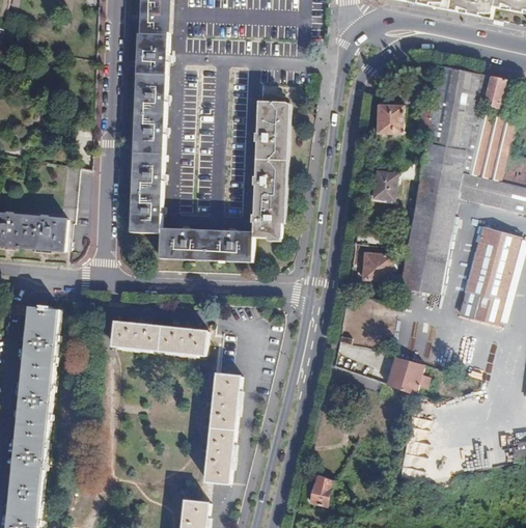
[(142,0),(142,23),(165,24),(167,24),(168,0),(142,0)]
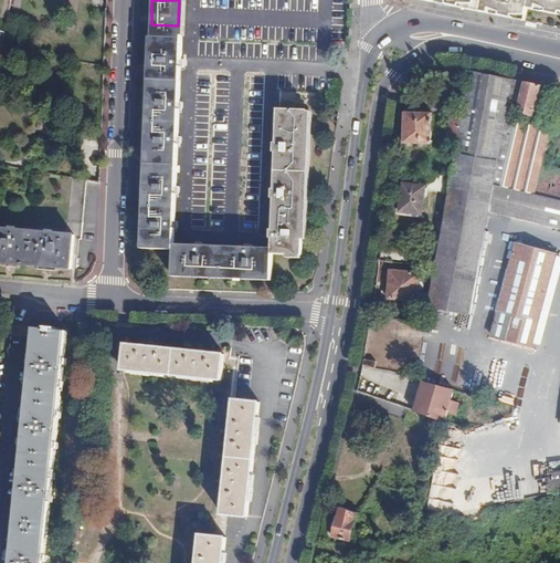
[(433,0),(521,18),(522,8),(559,14),(559,0),(433,0)]
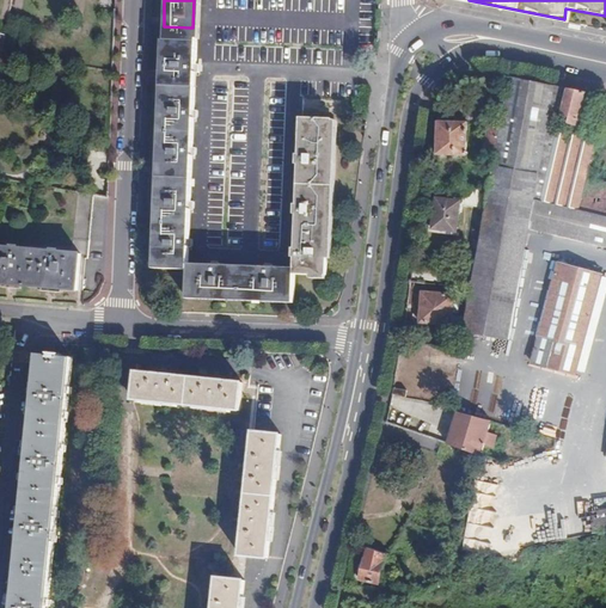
[(164,26),(160,26),(153,265),(184,266),(184,263),(190,28),(164,26)]
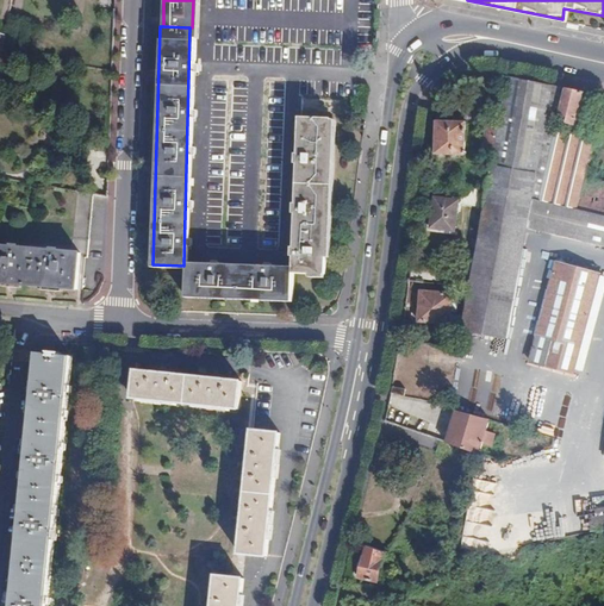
[(560,86),(503,74),(497,113),(489,156),(487,162),(531,174),(527,197),(573,207),(580,176),(589,137),(552,127),(560,86)]
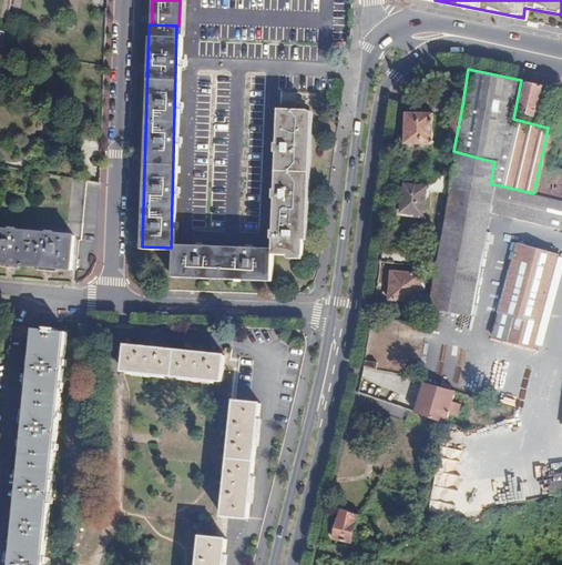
[(539,83),(521,80),(513,119),(548,128),(550,122),(532,118),(519,115),(520,107),(523,108),(523,112),(532,114),(539,83)]
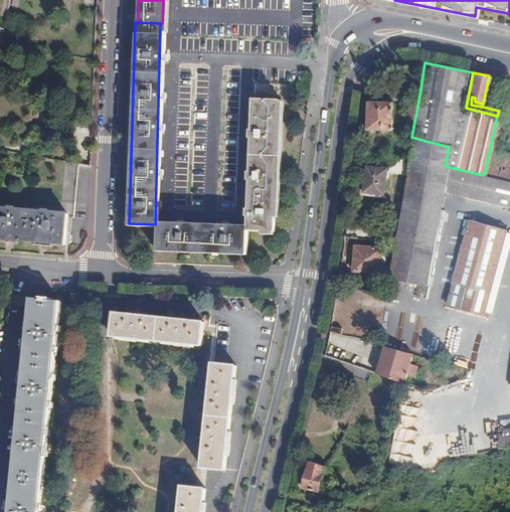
[(412,132),(419,96),(404,93),(402,101),(406,102),(401,130),(412,132)]
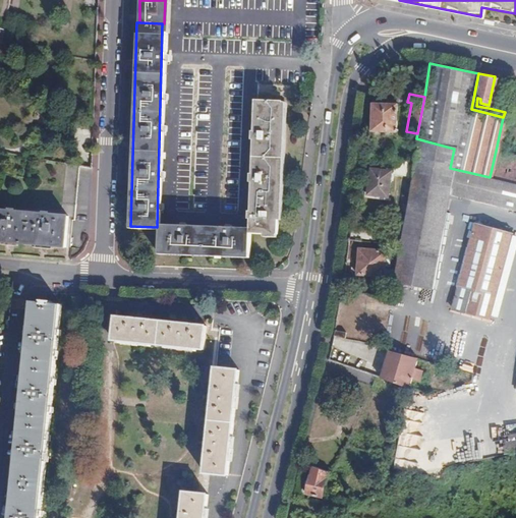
[(367,99),(365,131),(389,132),(391,100),(367,99)]
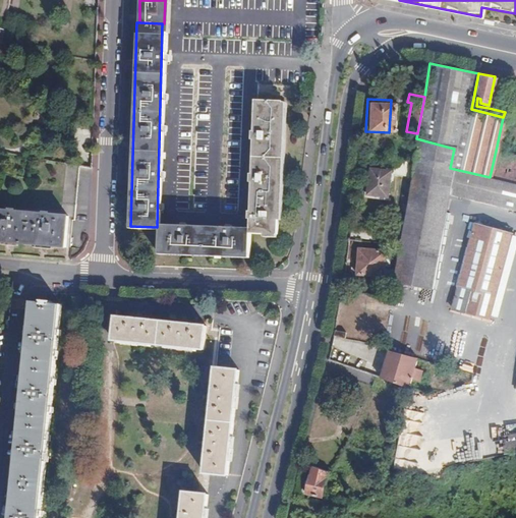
[(252,100),(248,233),(277,233),(281,101),(252,100)]
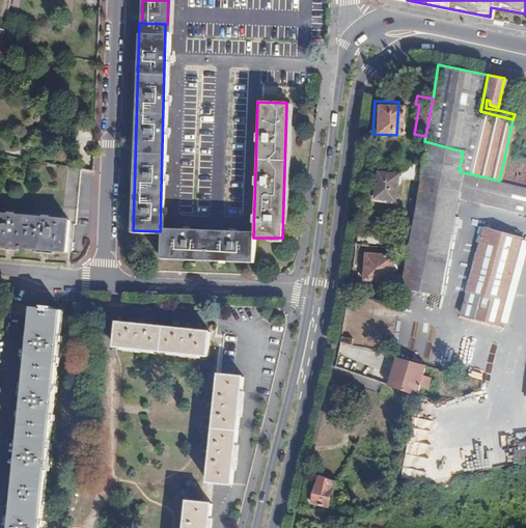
[(424,141),(421,162),(405,246),(398,284),(437,290),(455,196),(508,207),(514,185),(499,181),(459,171),(463,151),(424,141)]
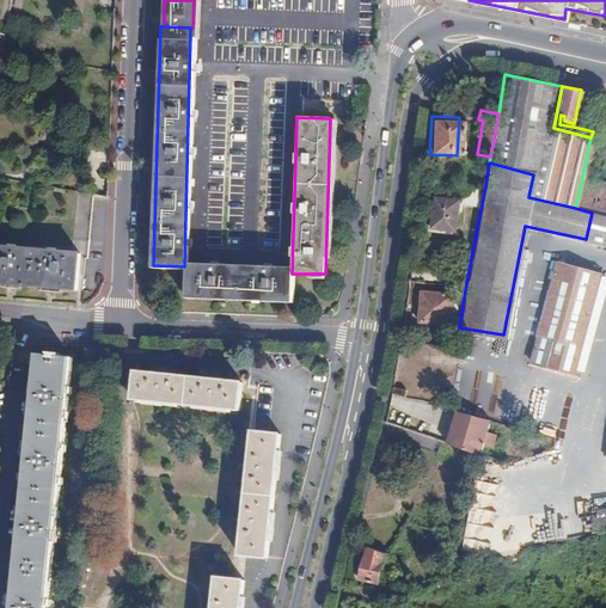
[(605,183),(582,177),(575,208),(592,213),(605,215),(605,183)]
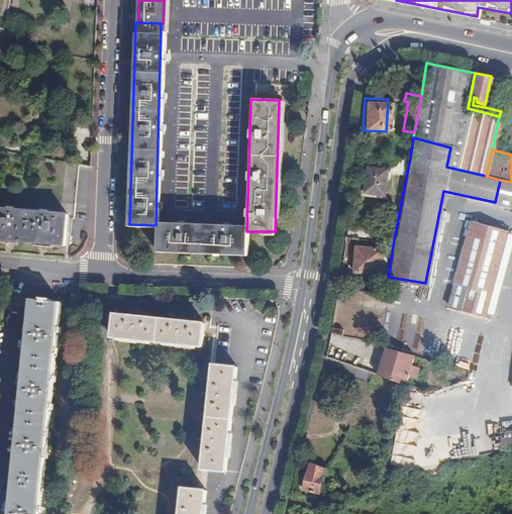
[(69,213),(74,162),(61,160),(57,208),(20,205),(20,209),(0,207),(0,237),(62,243),(64,213),(69,213)]
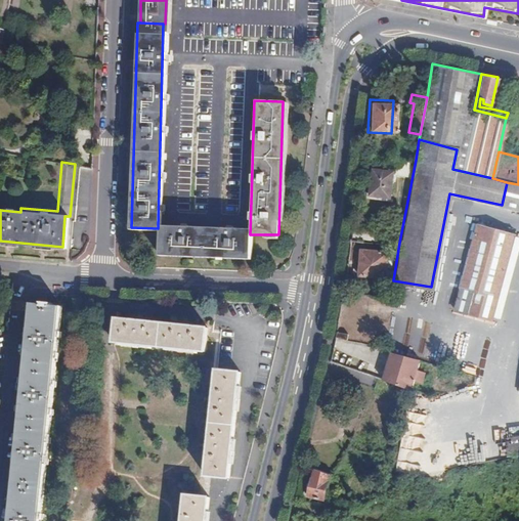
[(364,166),(362,197),(388,198),(390,168),(364,166)]
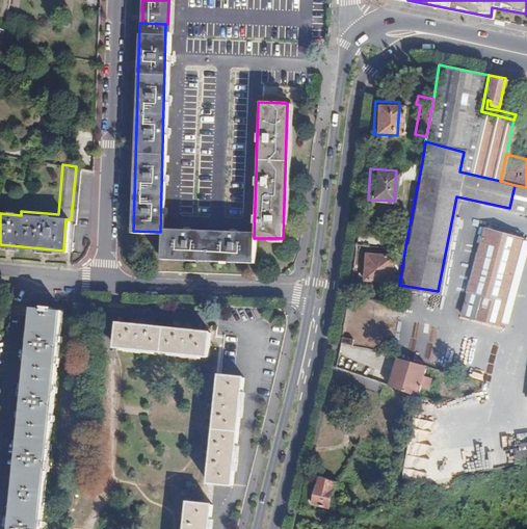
[(456,315),(499,326),(524,240),(480,228),(456,315)]
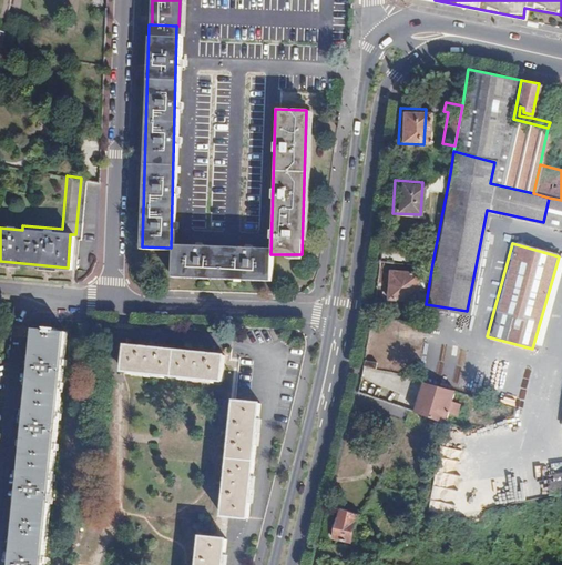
[(272,246),(171,244),(171,248),(170,275),(271,278),(271,254),(272,246)]
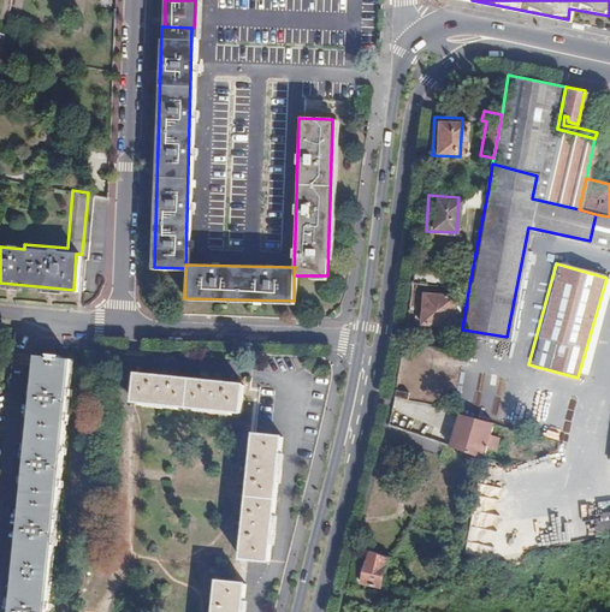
[(419,289),(414,322),(442,326),(446,293),(419,289)]
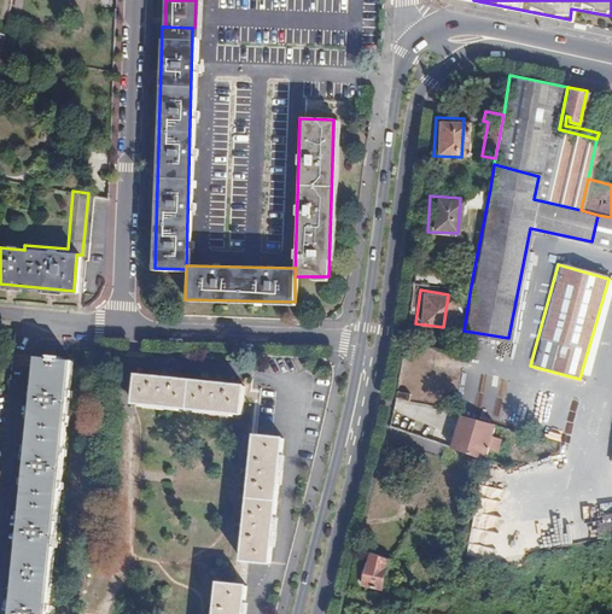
[(44,356),(31,355),(5,613),(40,613),(66,358),(54,357),(54,355),(44,354),(44,356)]
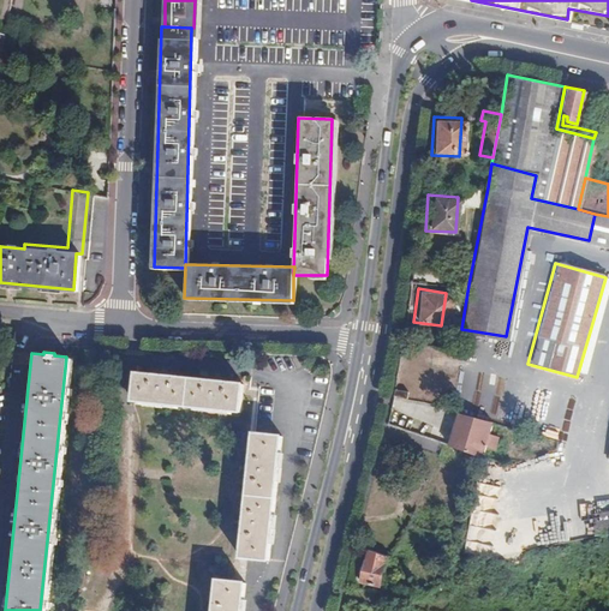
[(237,382),(130,370),(127,397),(234,409),(237,382)]
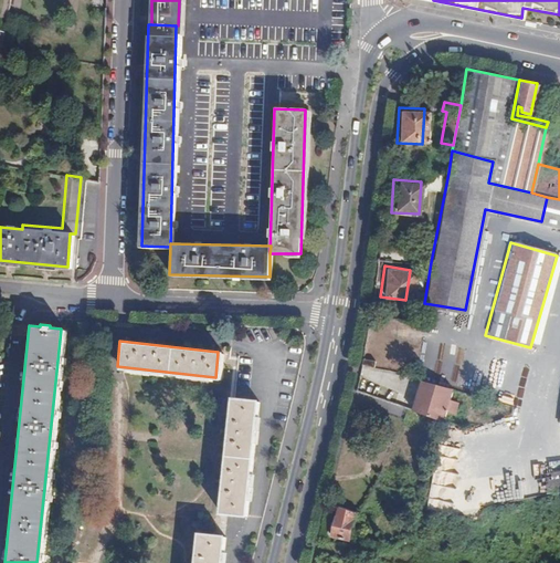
[(413,381),(404,413),(437,421),(446,389),(413,381)]
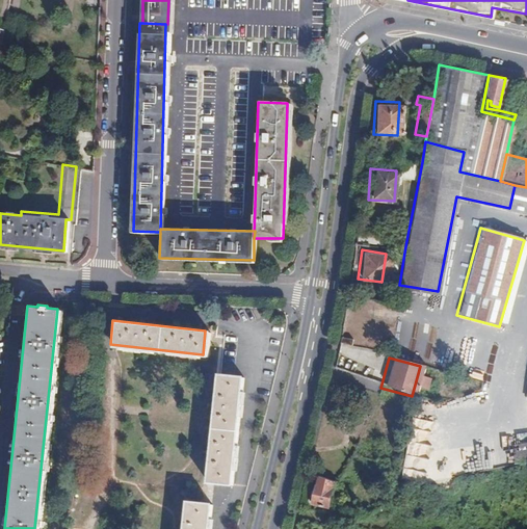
[(239,375),(214,372),(203,480),(228,482),(239,375)]
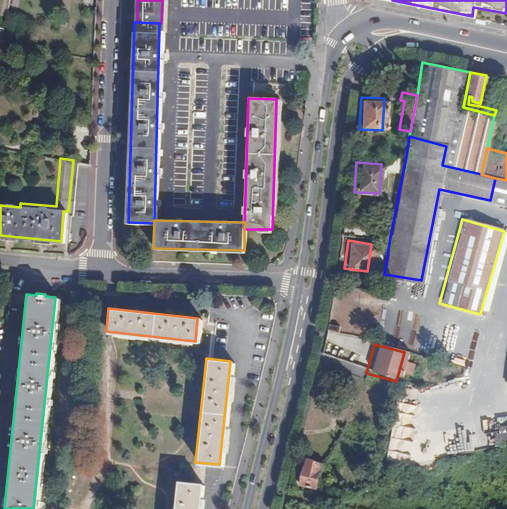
[(395,399),(383,456),(403,461),(415,403),(395,399)]
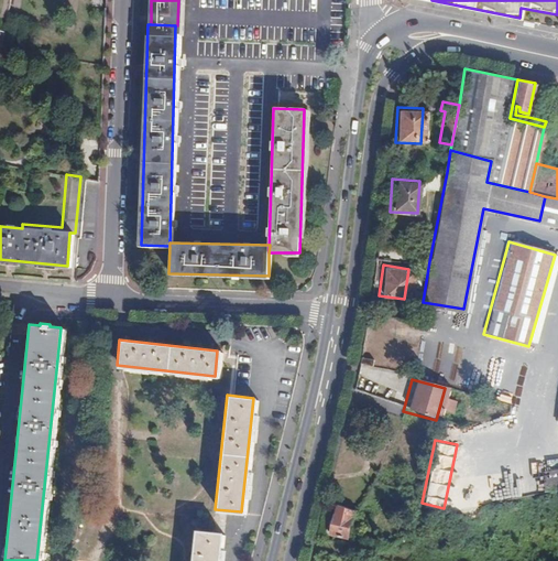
[(323,536),(343,540),(351,509),(330,504),(323,536)]
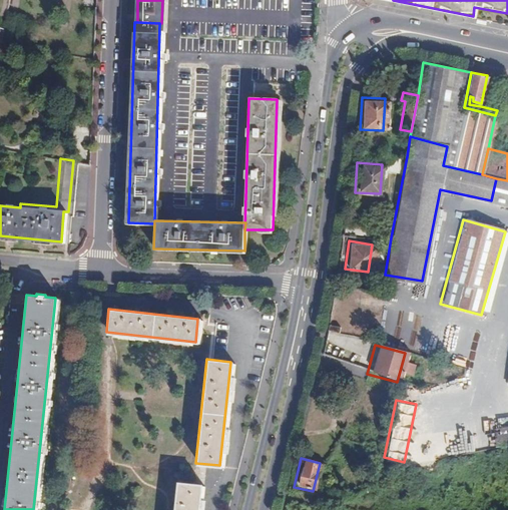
[(196,509),(199,484),(176,481),(172,509),(196,509)]
